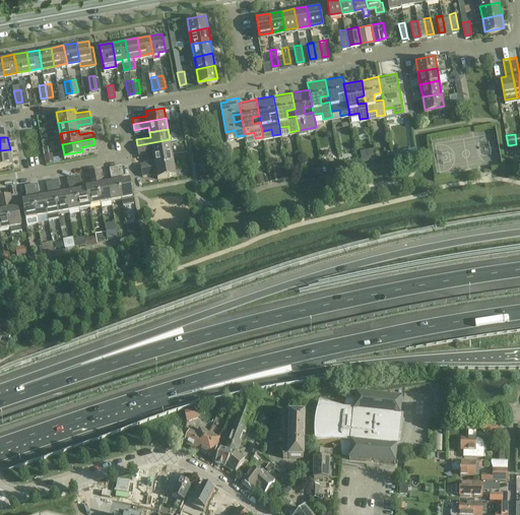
[(170,139),(137,145),(139,151),(152,149),(153,153),(172,150),(170,139)]
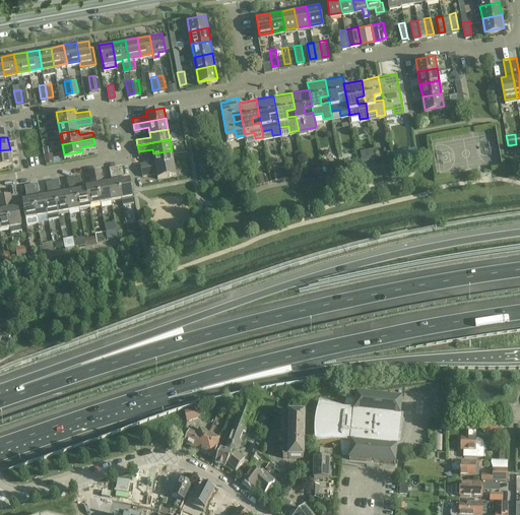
[(407,145),(392,148),(393,155),(408,151),(407,145)]
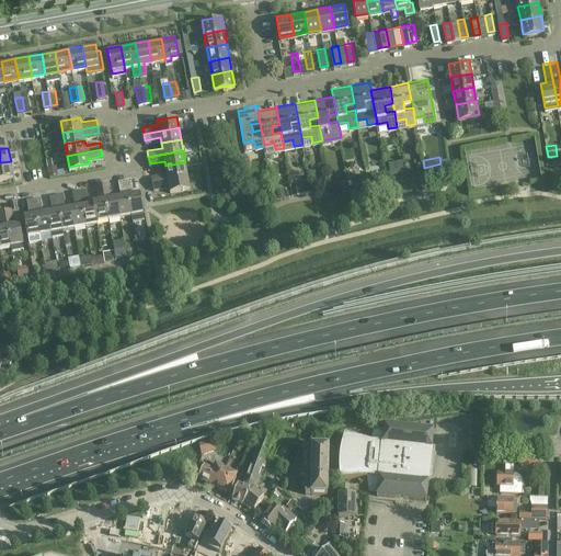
[(0,162),(0,177),(13,174),(11,161),(0,162)]
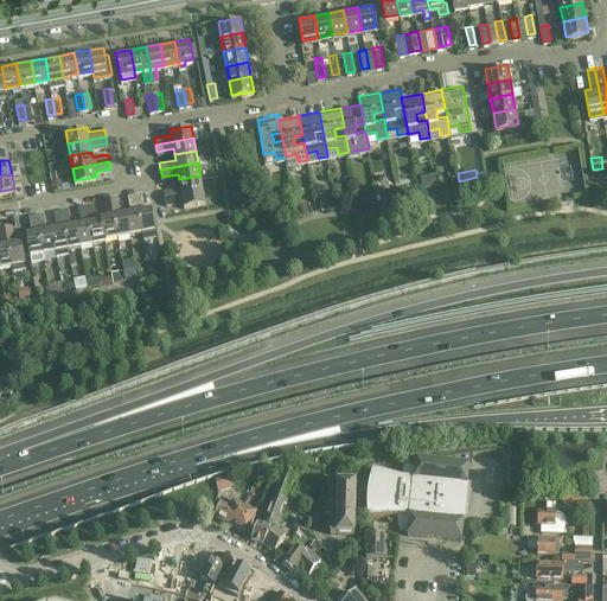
[(61,176),(51,177),(52,189),(63,186),(61,176)]
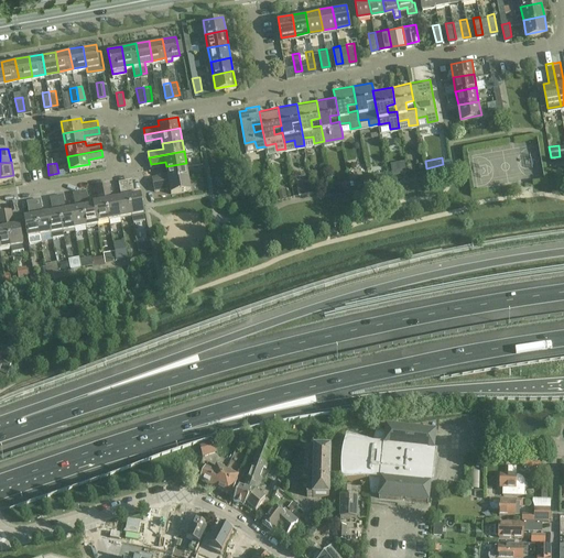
[(154,181),(188,174),(186,163),(166,166),(167,172),(152,174),(154,181)]
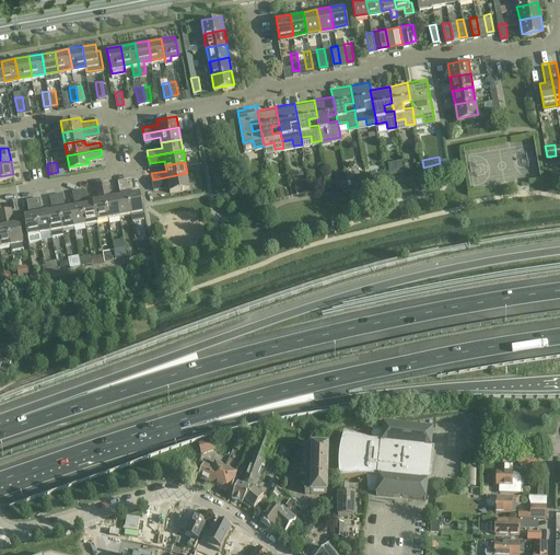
[(187,173),(153,180),(154,186),(168,184),(170,188),(189,185),(187,173)]
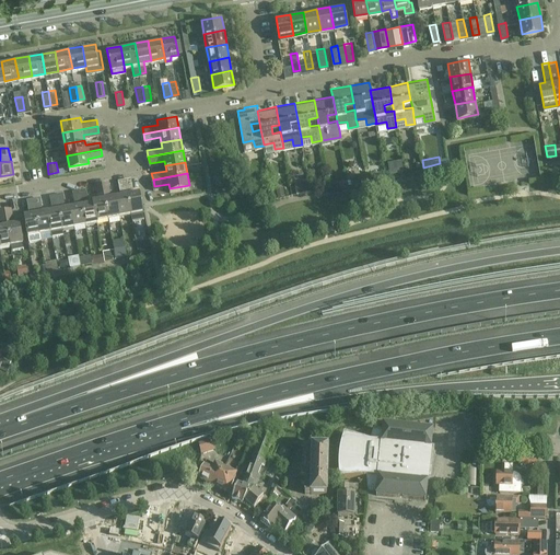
[(131,175),(124,176),(130,211),(142,209),(139,188),(133,189),(131,175)]
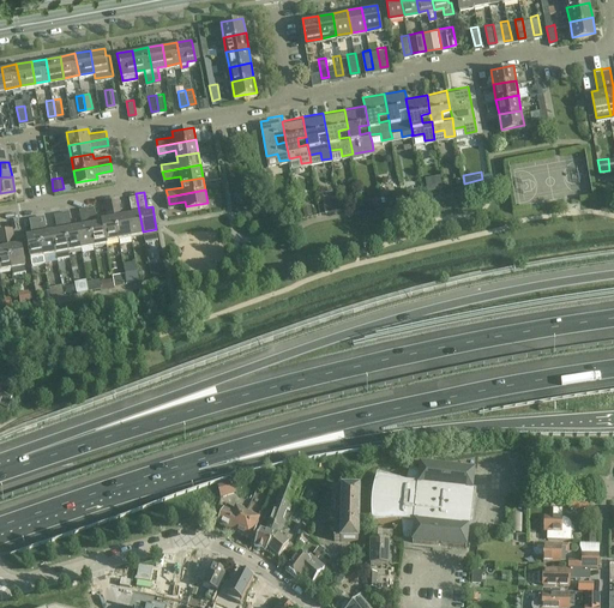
[(132,211),(126,212),(131,234),(143,232),(136,193),(128,194),(132,211)]
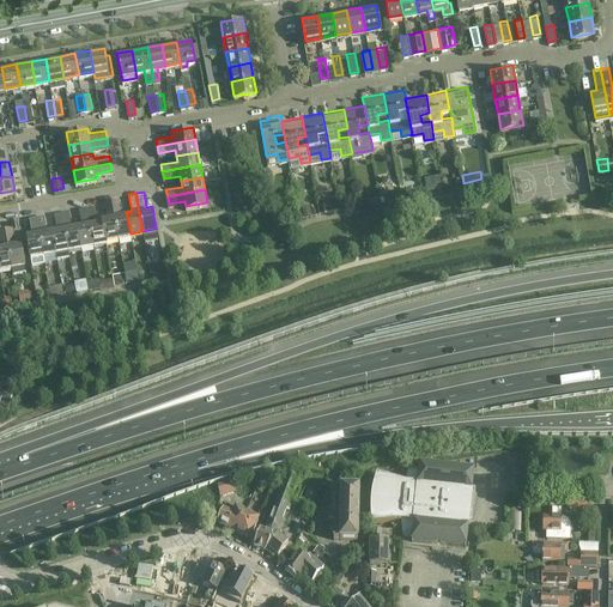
[(338,193),(329,194),(332,207),(340,206),(338,193)]
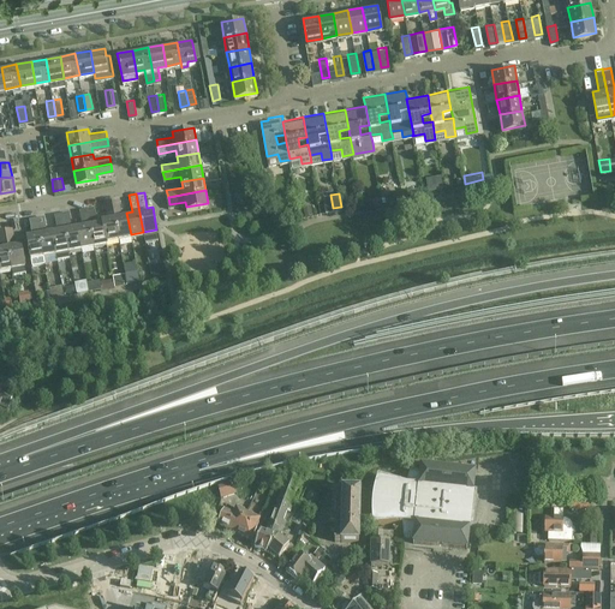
[(119,197),(112,198),(118,237),(131,234),(126,213),(121,213),(119,197)]
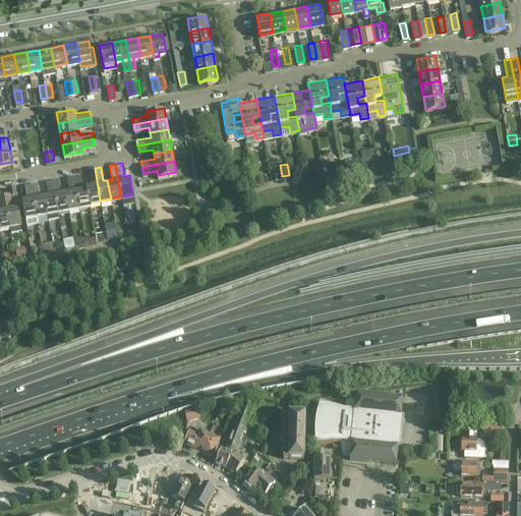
[(91,182),(85,183),(87,185),(90,202),(100,201),(95,168),(89,169),(91,182)]
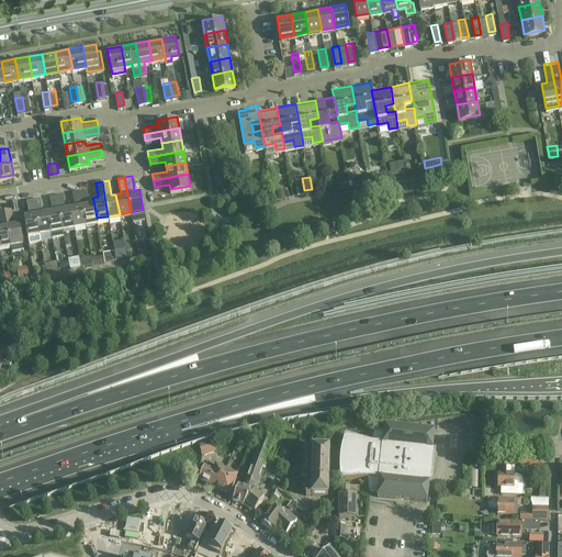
[(86,186),(79,187),(86,222),(98,220),(97,218),(93,200),(88,201),(86,186)]
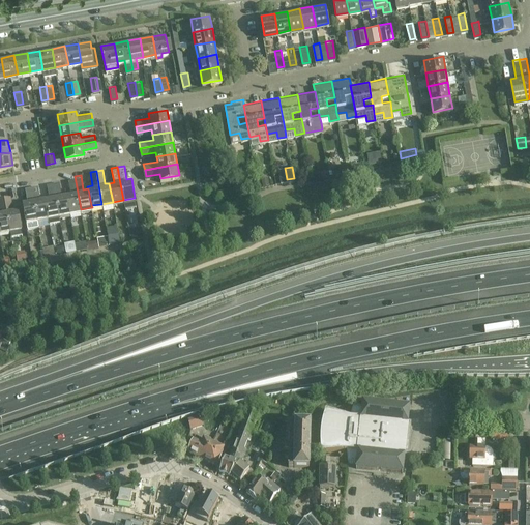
[(71,193),(66,193),(70,211),(81,209),(75,176),(68,177),(71,193)]
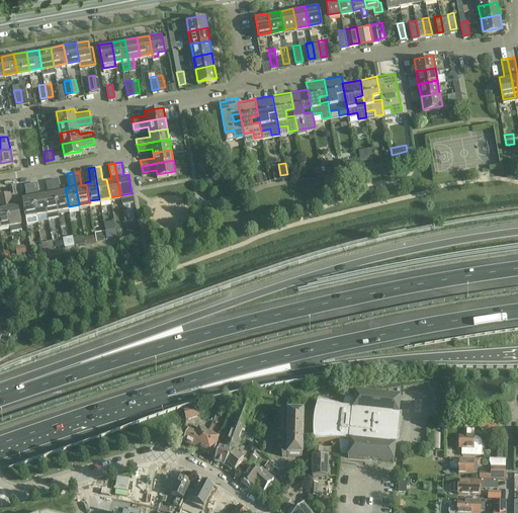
[(58,175),(52,176),(58,208),(68,206),(65,188),(61,189),(58,175)]
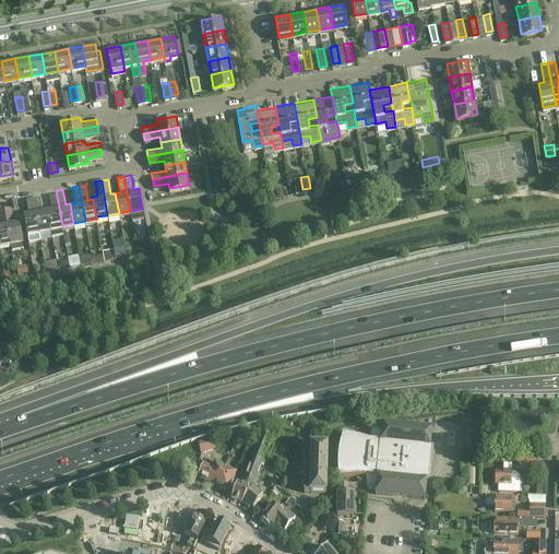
[(51,207),(47,208),(51,227),(51,233),(63,231),(62,225),(56,190),(49,191),(51,207)]
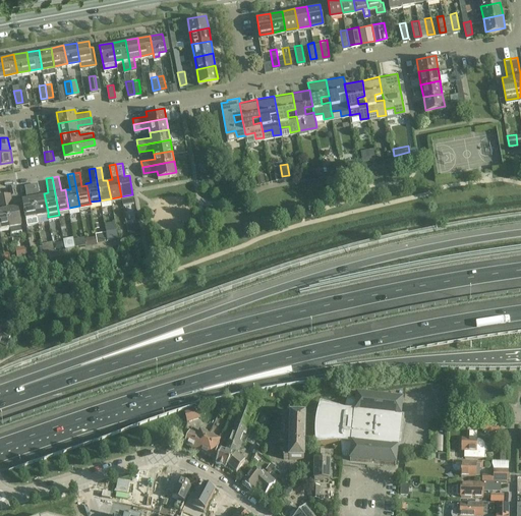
[(37,180),(31,181),(37,214),(48,212),(44,193),(39,194),(37,180)]
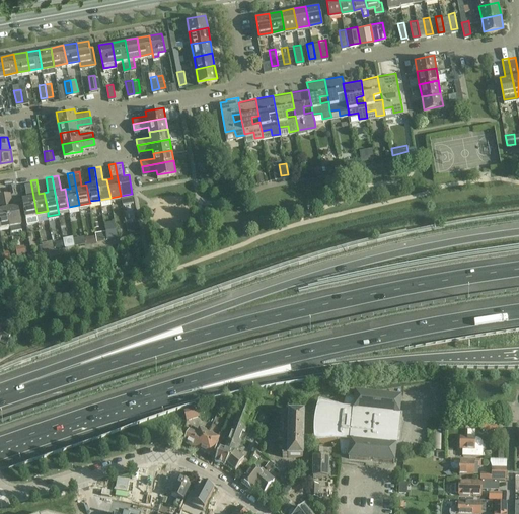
[(27,196),(22,197),(26,221),(38,219),(36,213),(30,180),(24,181),(27,196)]
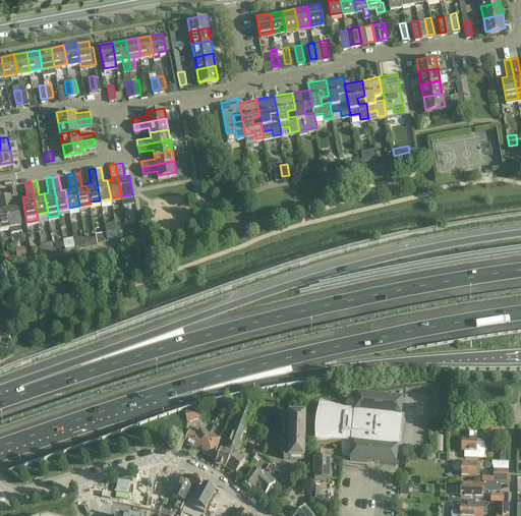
[(10,191),(4,192),(10,225),(20,223),(17,205),(12,206),(10,191)]
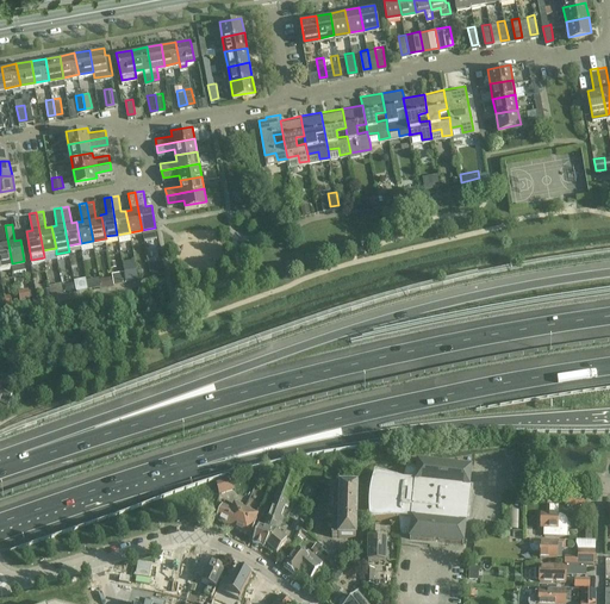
[(0,265),(12,263),(5,225),(0,225),(0,240),(1,243),(0,243),(0,265)]
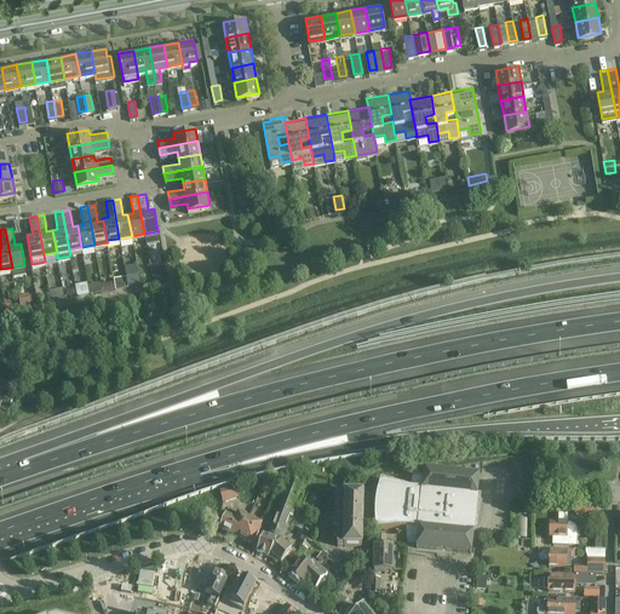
[(165,260),(154,263),(156,277),(167,276),(165,260)]
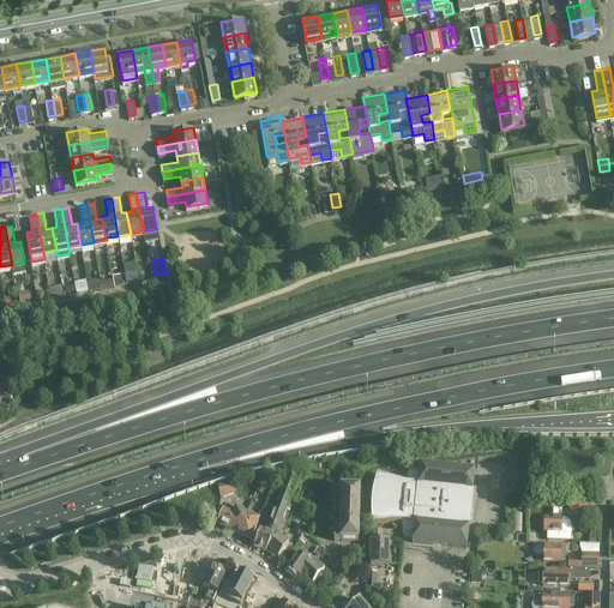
[(136,263),(124,265),(127,281),(139,278),(136,263)]
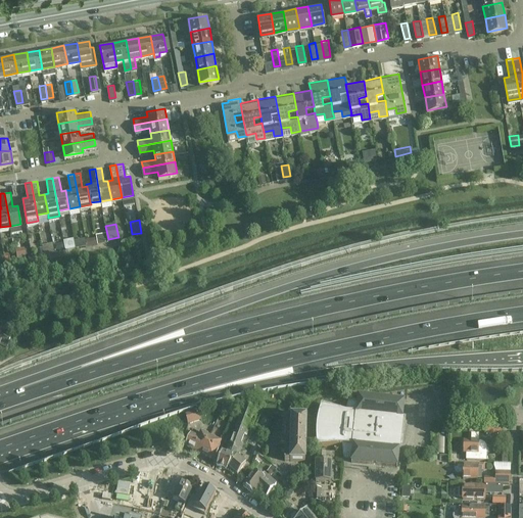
[(106,230),(96,232),(98,241),(107,239),(106,230)]
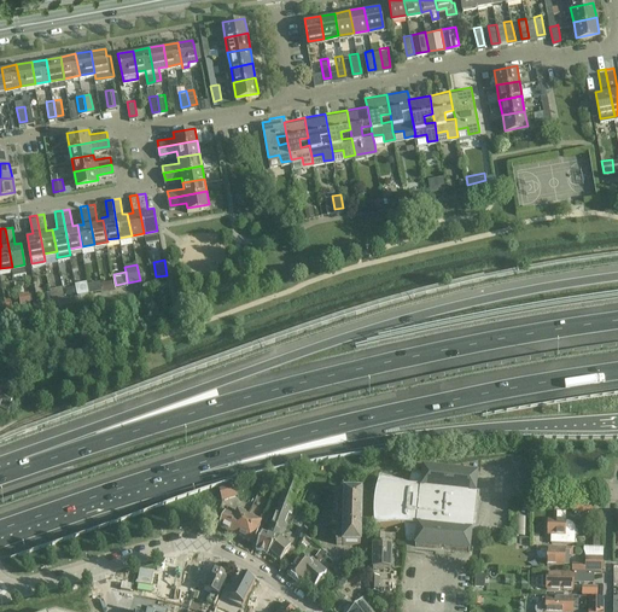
[(64,295),(62,283),(50,285),(50,289),(52,295),(52,297),(64,295)]
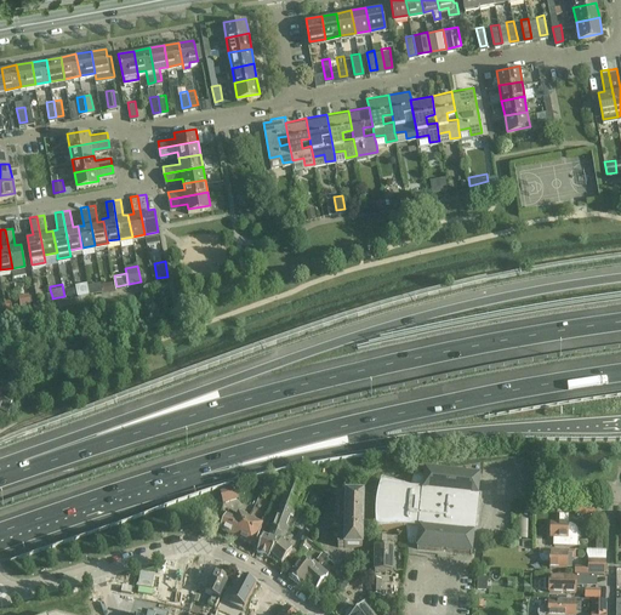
[(29,289),(18,290),(21,301),(30,300),(29,289)]
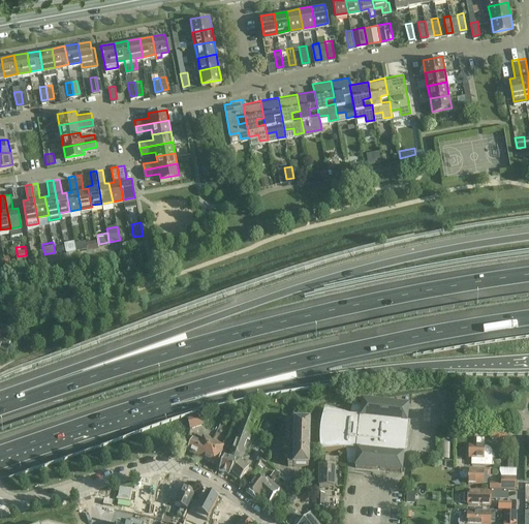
[(16,302),(1,298),(0,300),(0,306),(13,310),(16,302)]
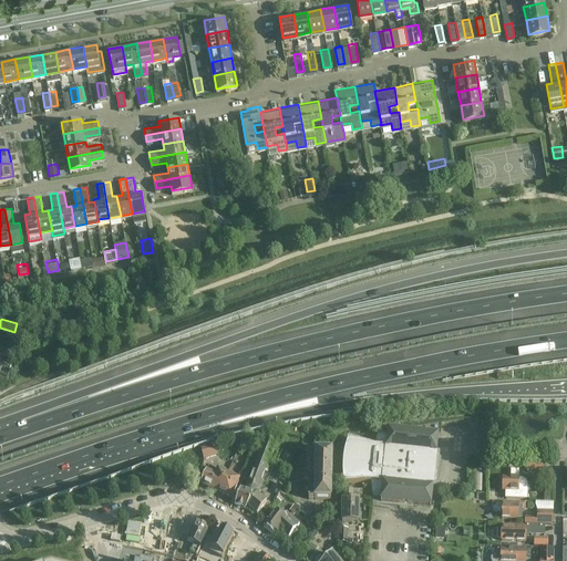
[(6,345),(0,343),(0,370),(7,374),(16,354),(4,349),(6,345)]
